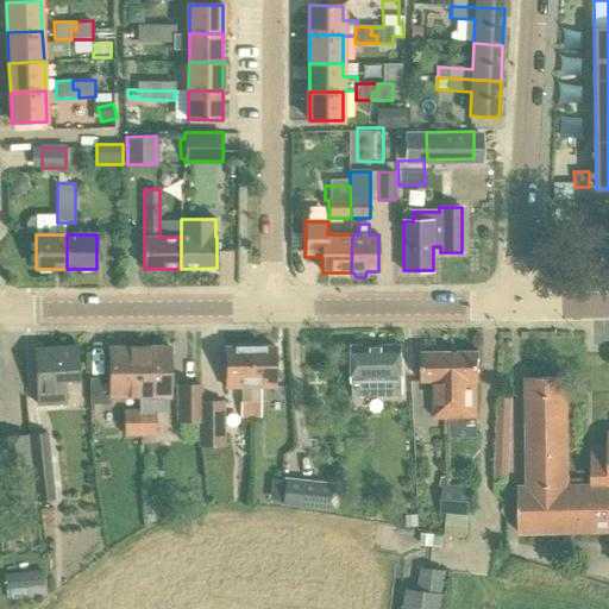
[(106,344),(94,345),(95,370),(107,369),(106,344)]
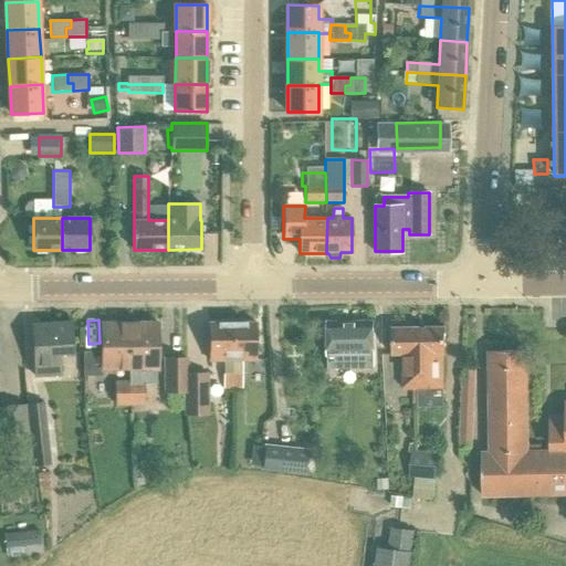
[(35,376),(61,375),(60,355),(73,354),(71,321),(32,324),(35,376)]
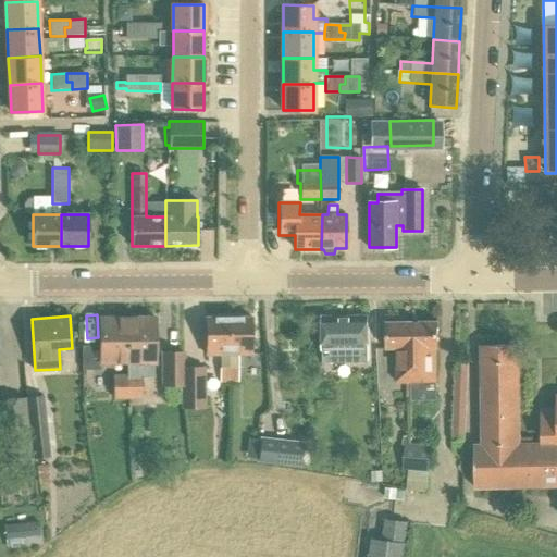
[(368,361),(368,317),(323,316),(323,361),(368,361)]
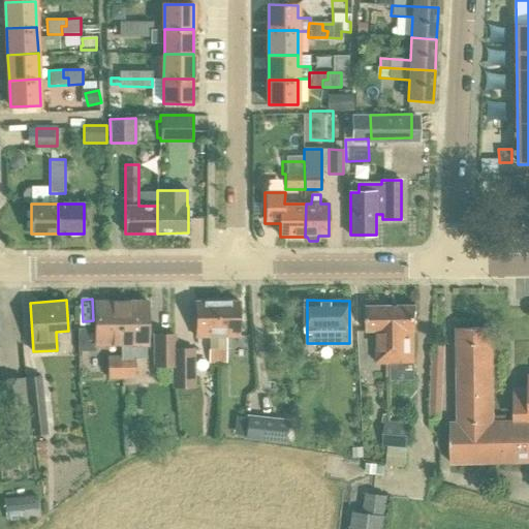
[(122,345),(121,345),(121,356),(121,379),(135,379),(134,360),(146,359),(146,345),(148,344),(148,301),(121,302),(122,345)]
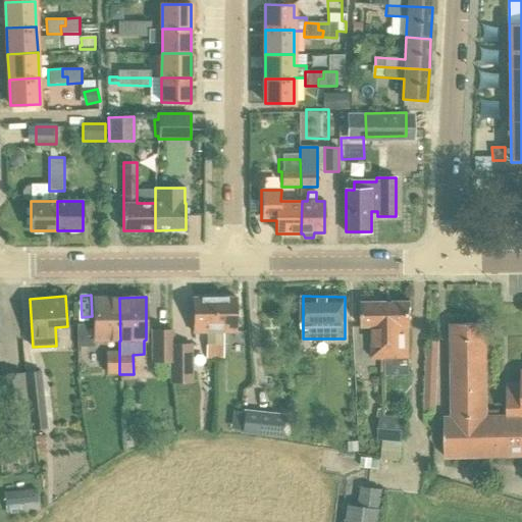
[(94,341),(118,341),(120,341),(119,298),(94,298),(94,341)]
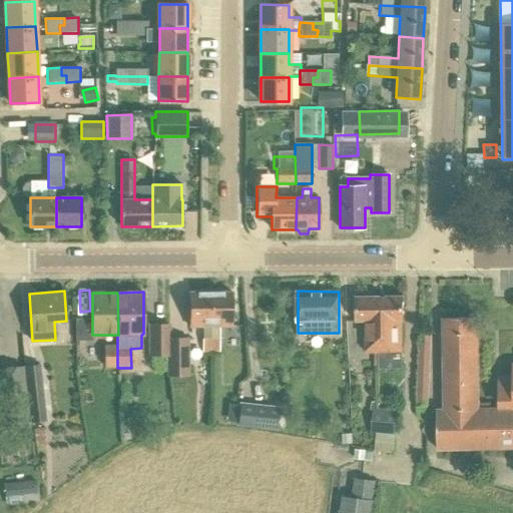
[(201,352),(211,352),(210,293),(188,293),(189,327),(201,327),(202,339),(201,352)]
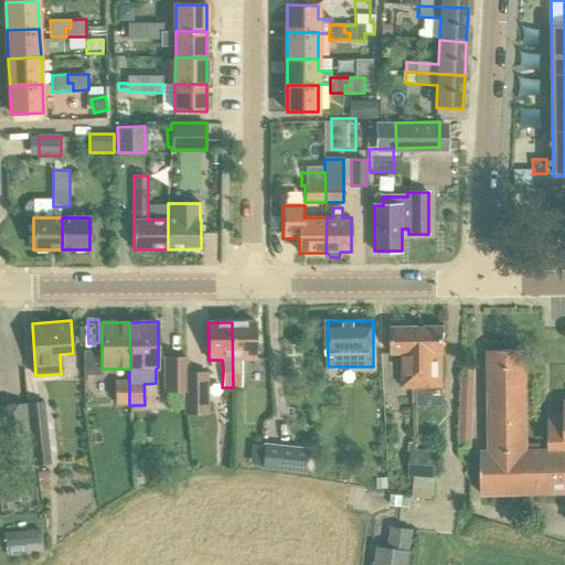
[(232,322),(233,387),(242,387),(242,373),(242,360),(257,360),(256,322),(232,322)]
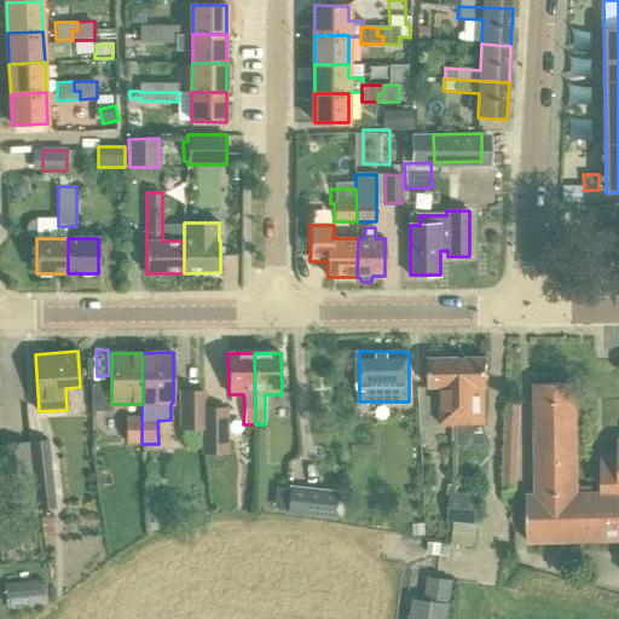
[(456,427),(464,427),(462,358),(429,359),(429,388),(441,387),(441,427),(451,427),(451,441),(456,441),(456,427)]
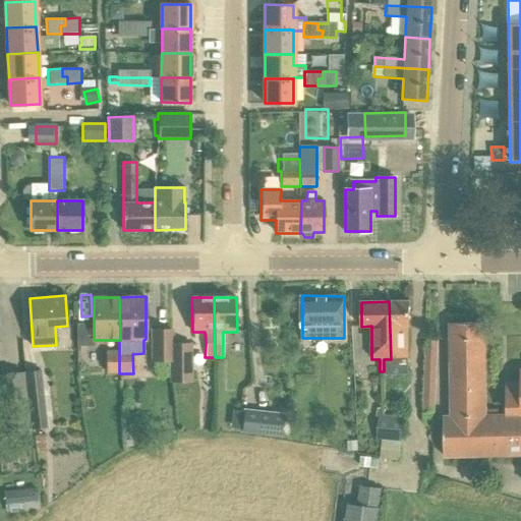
[(389,301),(391,359),(408,359),(408,326),(411,326),(410,301),(389,301)]
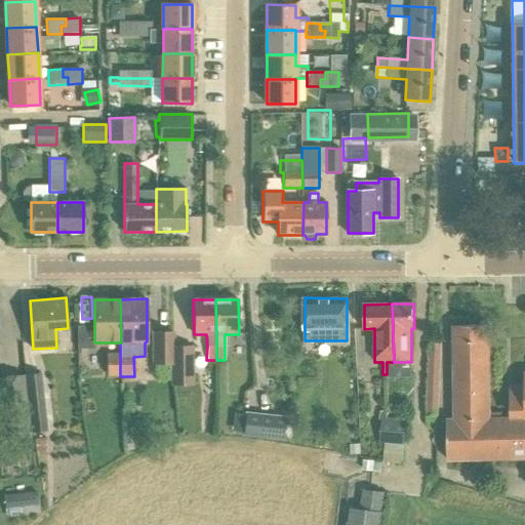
[(524,386),(513,387),(514,417),(502,417),(502,412),(490,413),(488,325),(453,325),(455,418),(448,418),(449,460),(524,458),(524,386)]
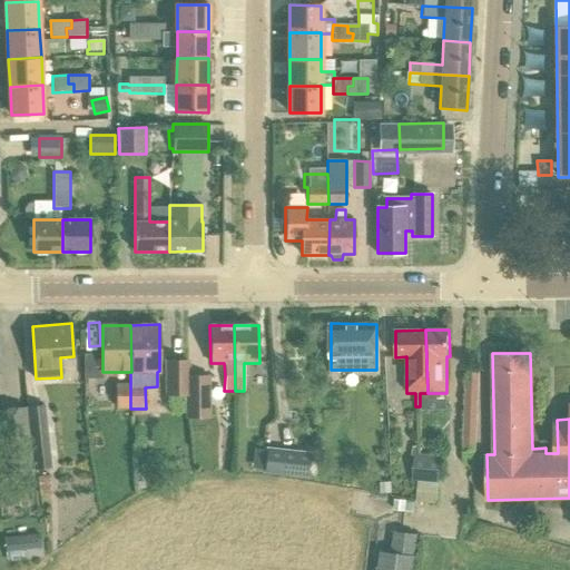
[(187,375),(189,375),(189,361),(164,361),(165,395),(185,395),(188,395),(187,375)]
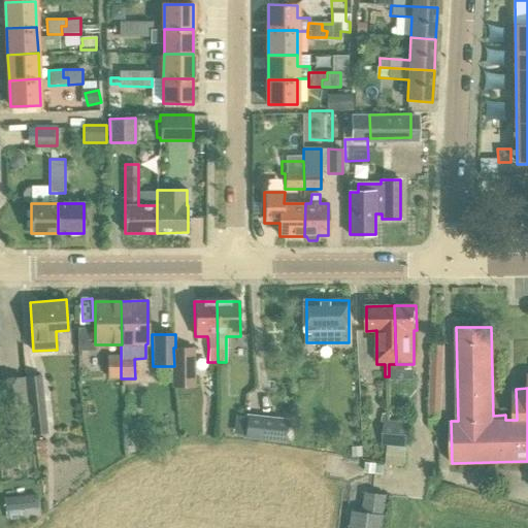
[(440,419),(443,342),(432,341),(428,418),(440,419)]
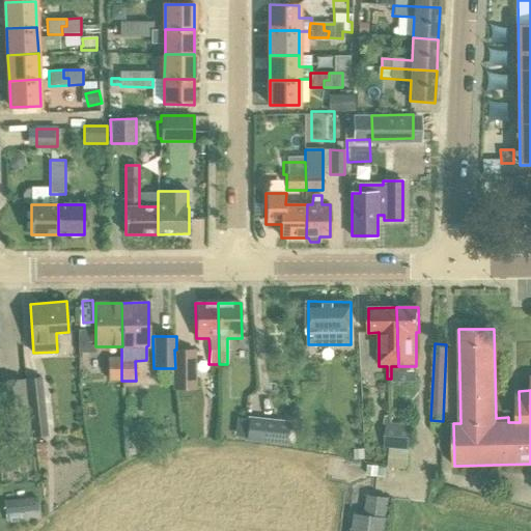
[(175,368),(172,368),(172,390),(195,389),(195,350),(176,350),(174,350),(175,368)]
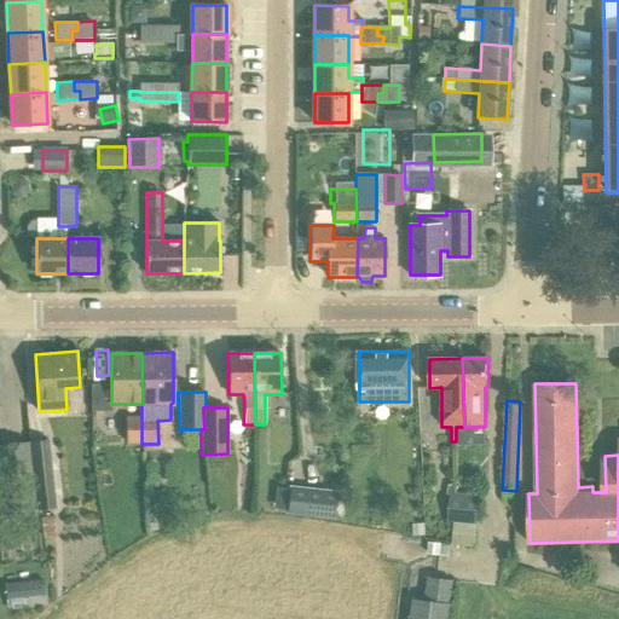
[(142,444),(142,417),(125,417),(126,444),(142,444)]
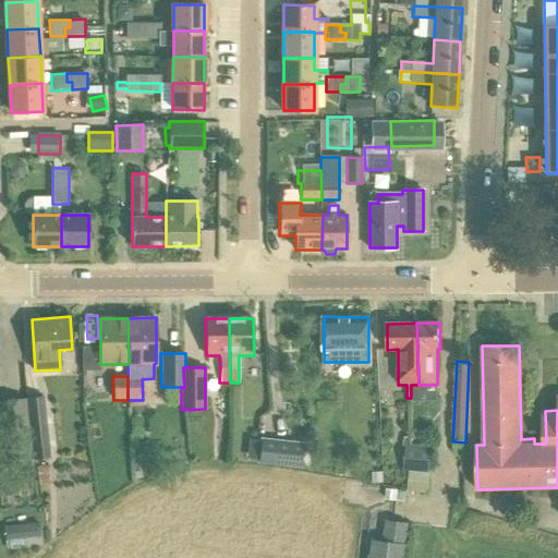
[(51,458),(44,396),(25,398),(32,460),(51,458)]
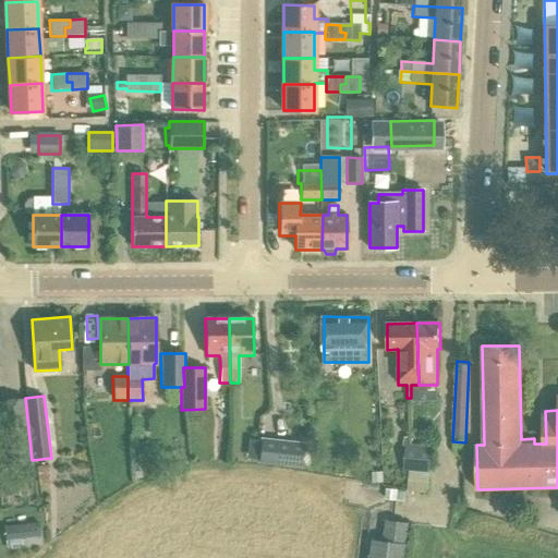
[(28,463),(23,399),(0,400),(0,440),(0,441),(2,465),(28,463)]
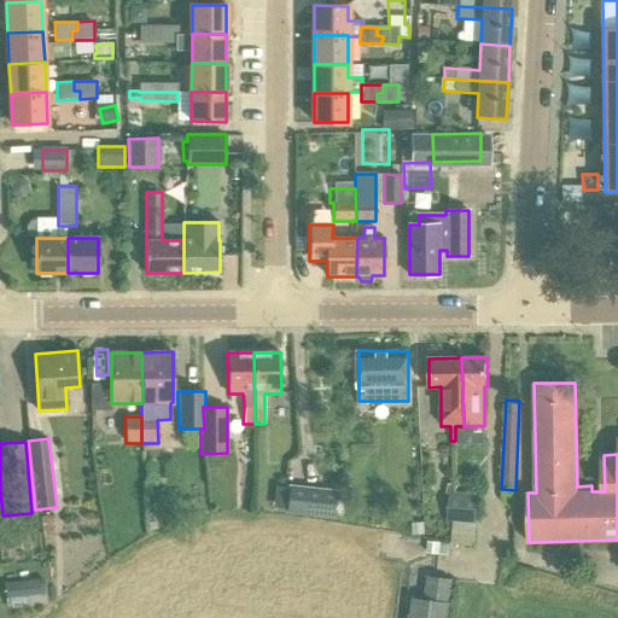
[(455,494),(455,493),(453,493),(453,484),(448,484),(445,493),(432,491),(431,520),(447,520),(450,494),(455,494)]
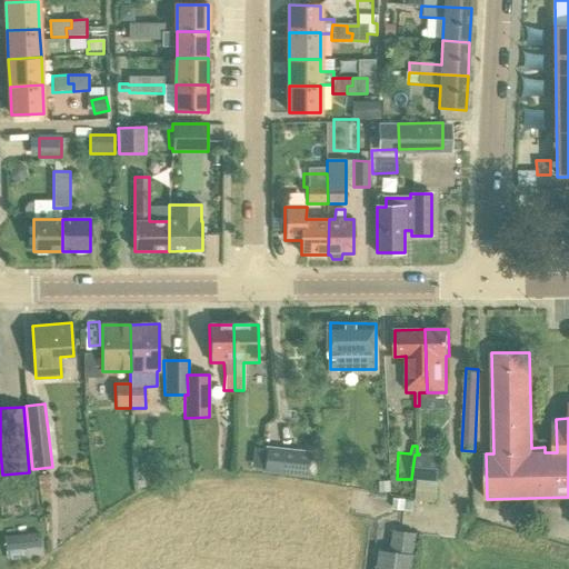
[(308,478),(310,451),(265,447),(262,472),(308,478)]
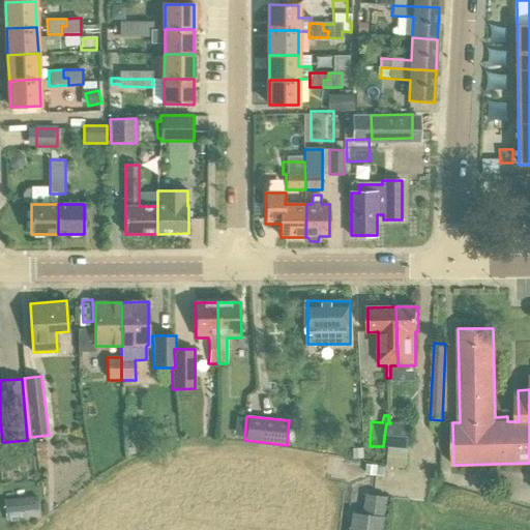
[(386,423),(383,446),(387,447),(386,467),(408,468),(411,423),(390,422),(390,423),(386,423)]
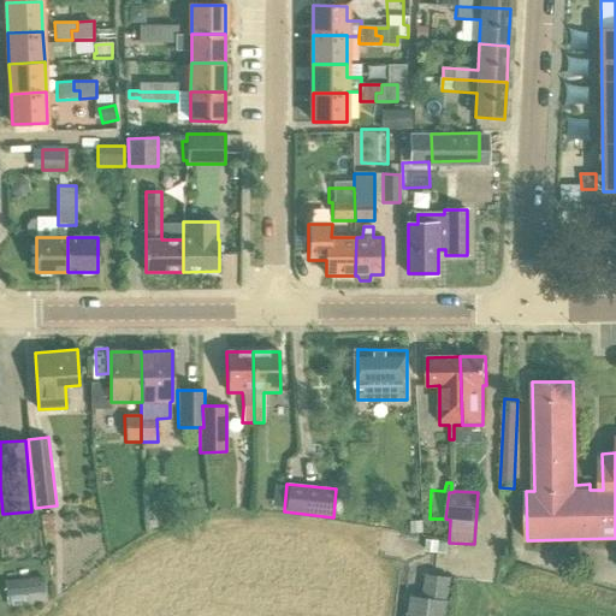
[(42,535),(55,534),(53,514),(40,515),(42,535)]
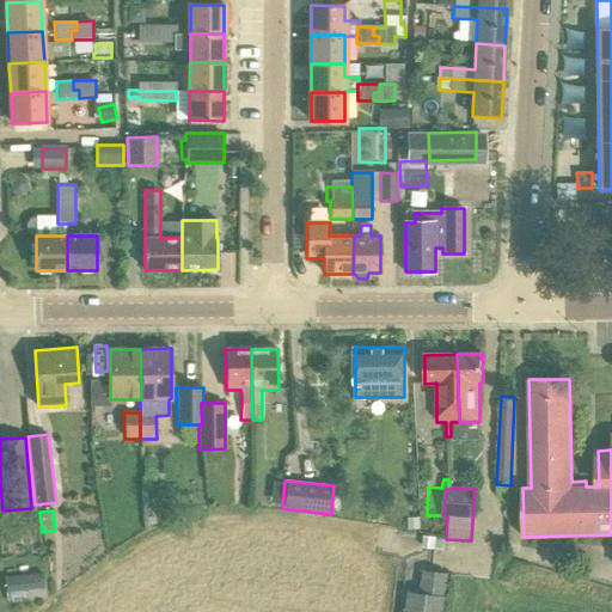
[(442,611),(447,574),(422,570),(420,594),(408,592),(405,611),(442,611)]
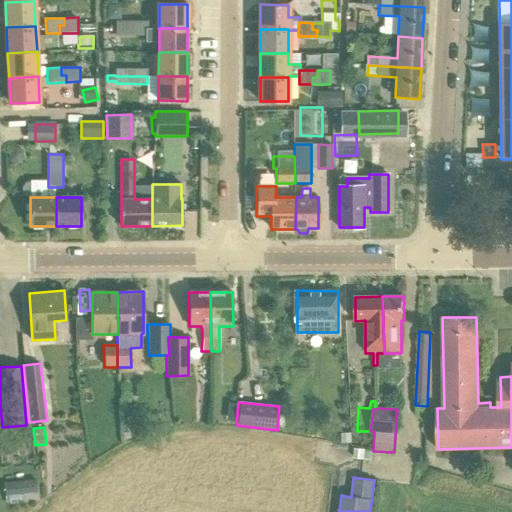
[(5,497),(38,493),(36,480),(3,484),(5,497)]
